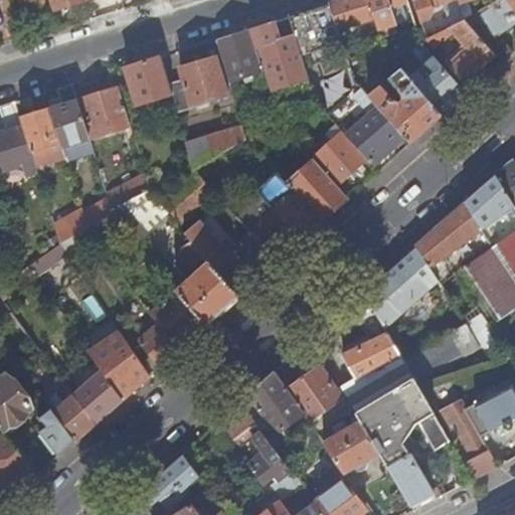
[(17,0),(22,15),(28,13),(33,25),(48,20),(41,0),(17,0)]
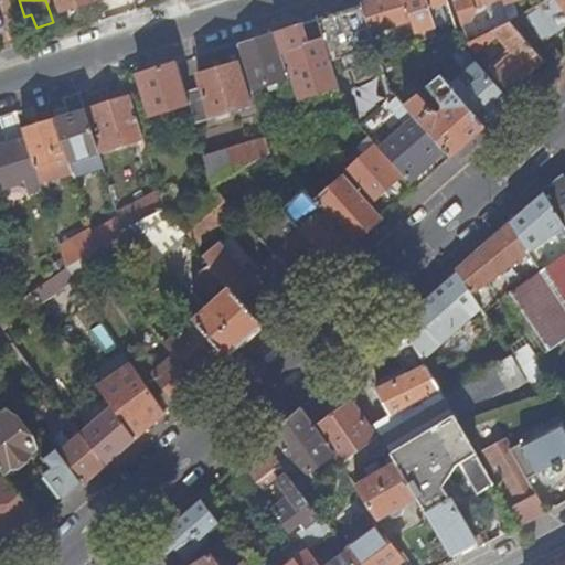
[(56,0),(62,13),(93,3),(92,0),(56,0)]
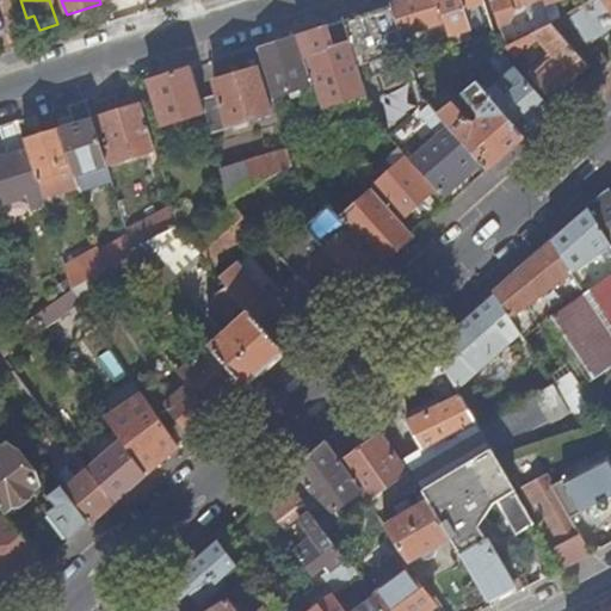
[(436,0),(405,0),(392,5),(392,7),(405,50),(413,48),(409,35),(444,25),(436,0)]
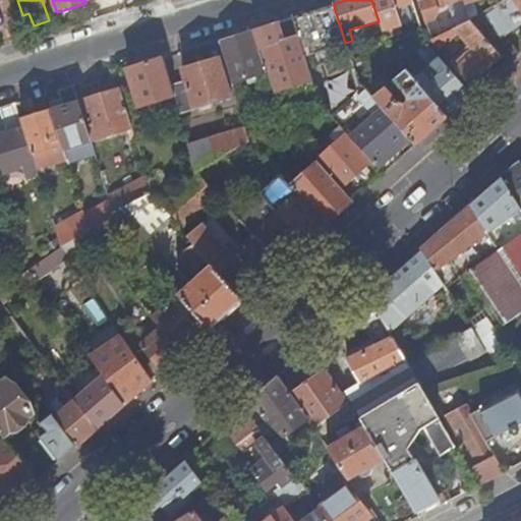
[(411,0),(371,0),(379,21),(382,32),(401,25),(399,18),(406,15),(403,6),(413,3),(411,0)]
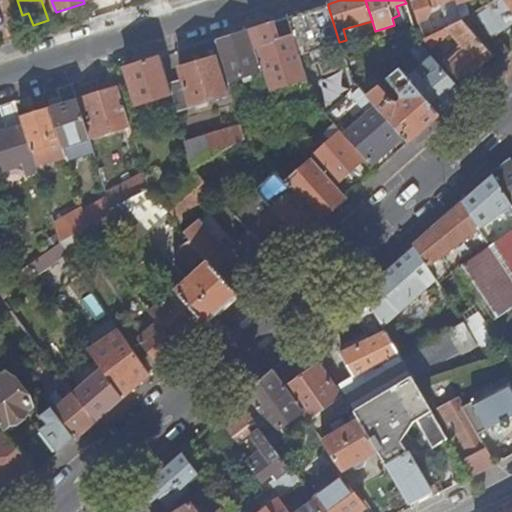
[(410,0),(417,21),(427,18),(431,10),(430,6),(448,0),(410,0)]
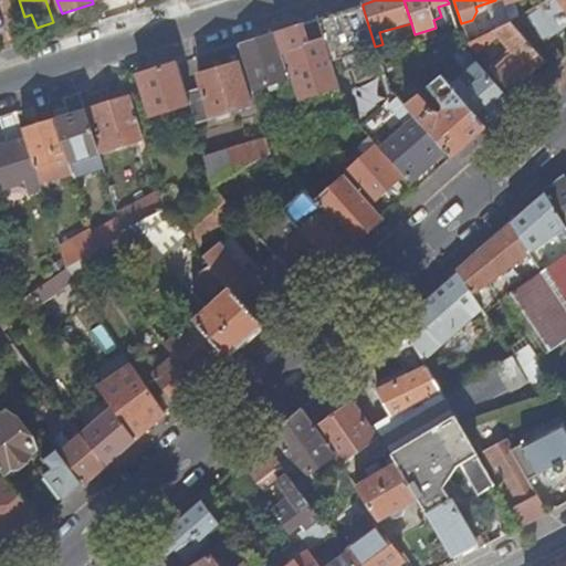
[(503,0),(511,21),(519,17),(513,2),(520,0),(503,0)]
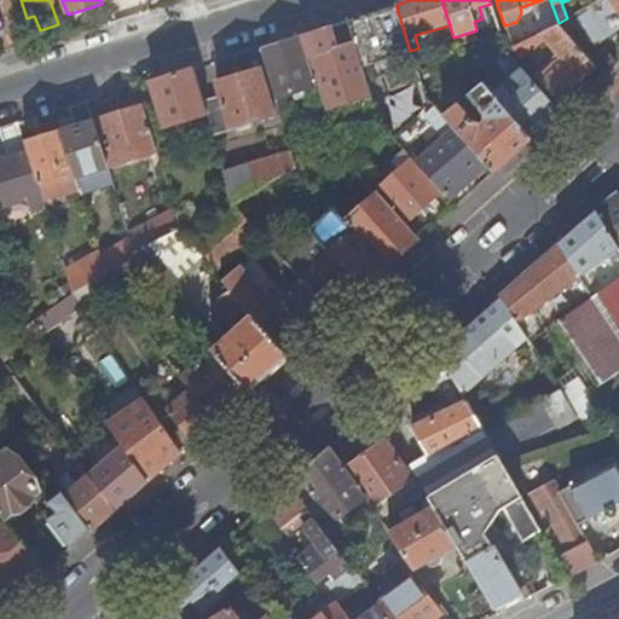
[(599,42),(618,28),(618,0),(597,0),(588,6),(567,18),(559,23),(584,53),(599,42)]
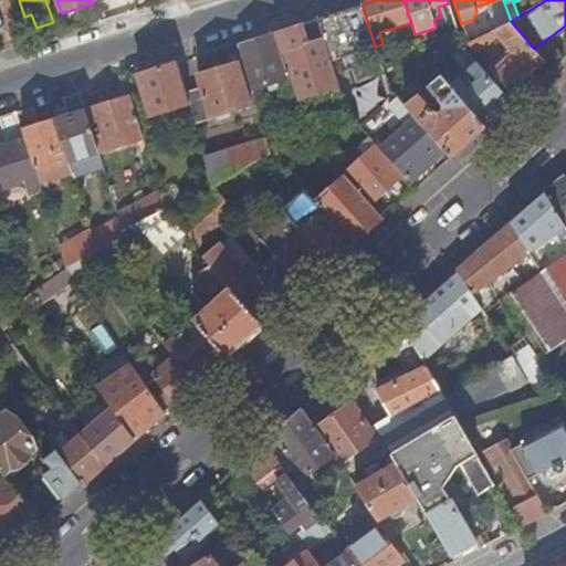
[(363,7),(318,20),(335,75),(353,70),(356,82),(384,74),(375,46),(363,7)]
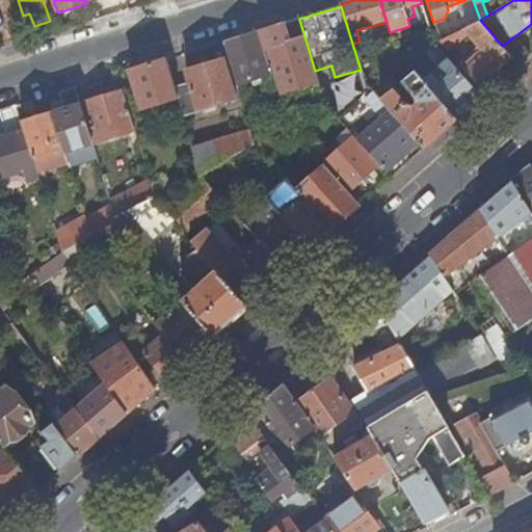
[(418,24),(415,16),(407,19),(409,26),(418,24)]
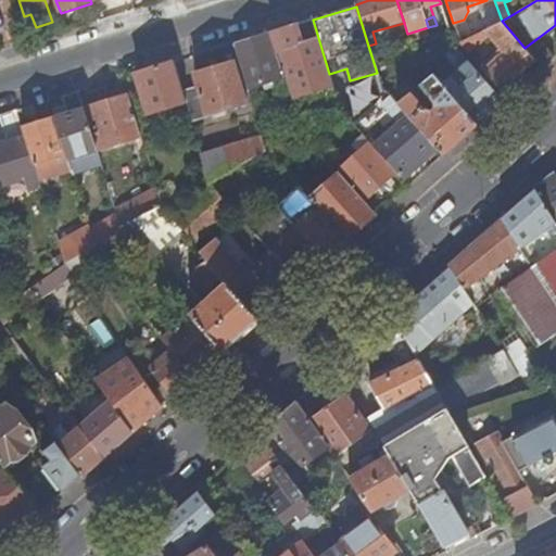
[(269,30),(270,33),(276,51),(279,50),(294,98),(333,86),(329,74),(313,20),(313,17),(269,30)]
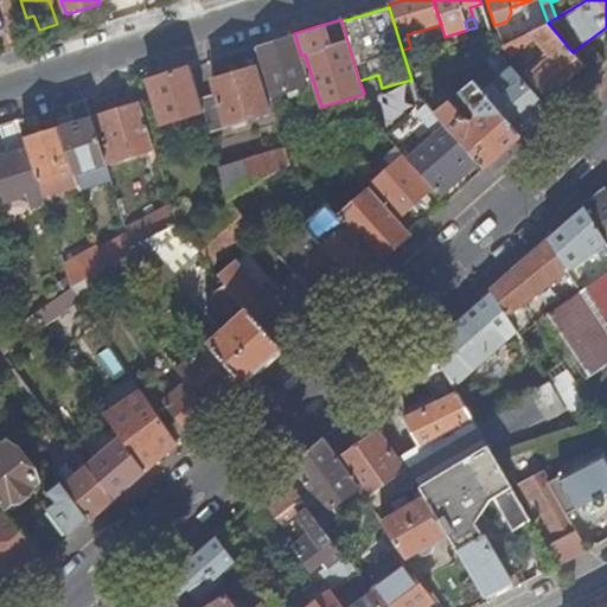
[(523,71),(547,97),(583,65),(573,52),(548,23),(509,43),(502,46),(511,57),(534,38),(545,52),(523,71)]
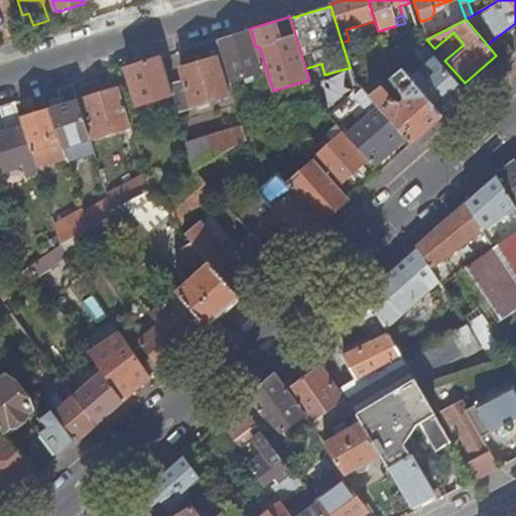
[(426,39),(432,36),(429,24),(422,27),(426,39)]
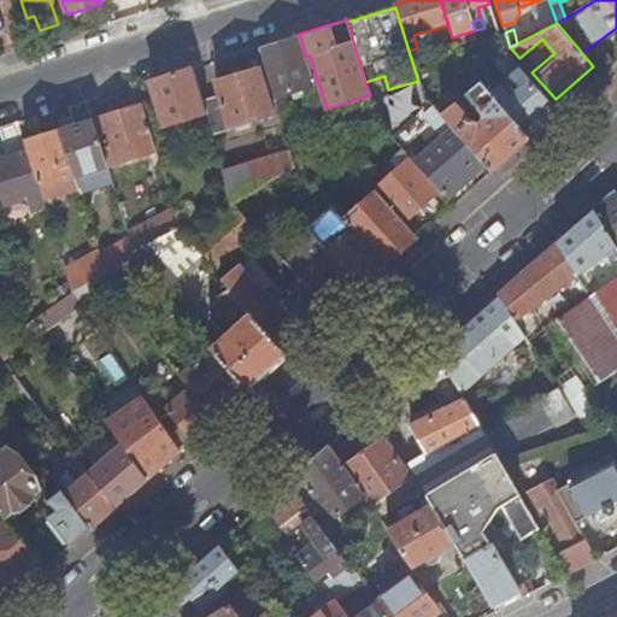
[(300,36),(260,48),(275,98),(281,97),(283,101),(303,95),(301,90),(315,86),(306,57),(300,36)]
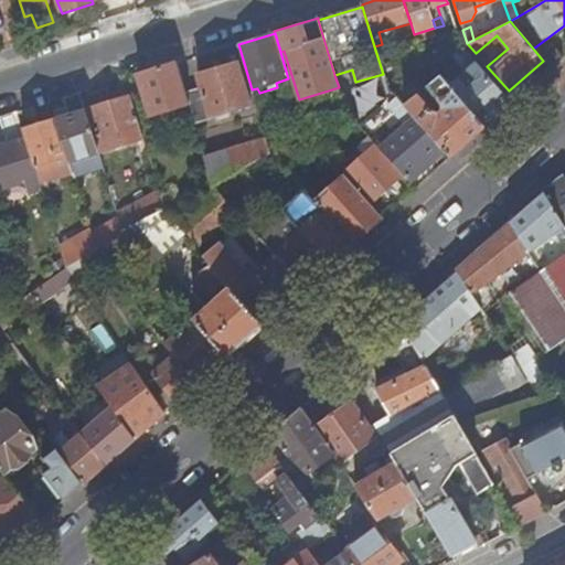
[(460,46),(459,39),(441,45),(446,55),(450,52),(460,46)]
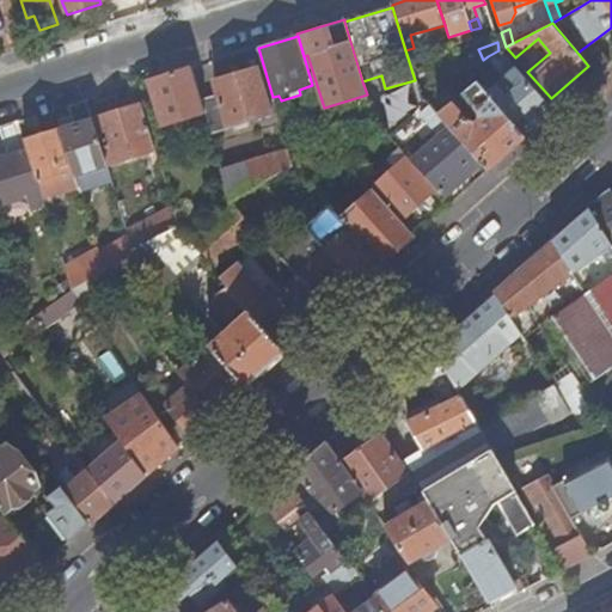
[(595,75),(609,62),(592,42),(577,53),(588,66),(595,75)]
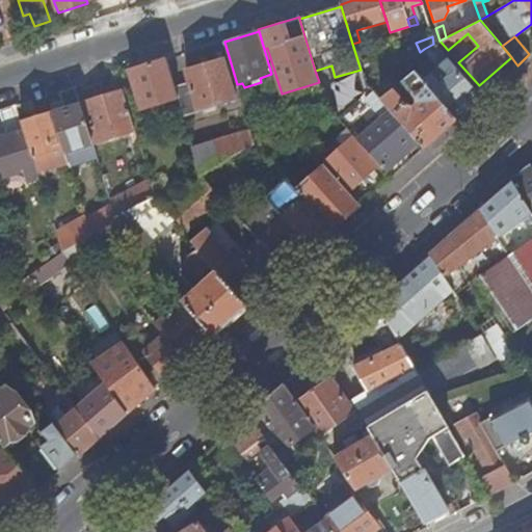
[(446,56),(433,44),(424,49),(434,63),(446,56)]
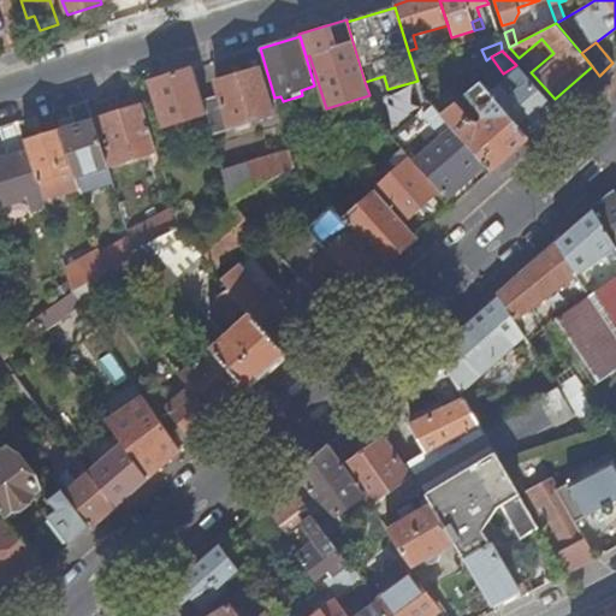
[(203,104),(194,70),(163,80),(150,83),(167,134),(176,131),(173,126),(207,116),(203,104)]
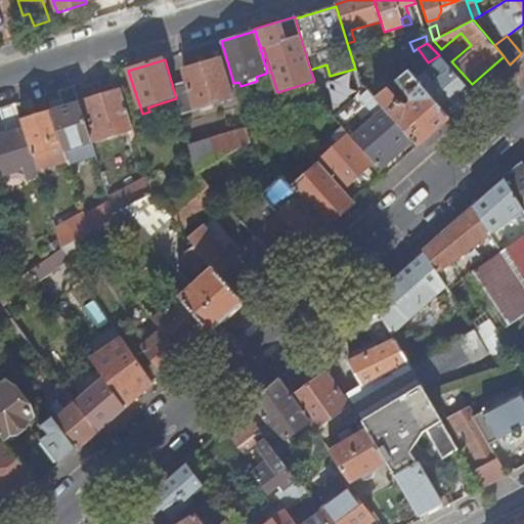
[(176,98),(181,116),(233,99),(221,60),(184,72),(187,84),(173,88),(176,98)]
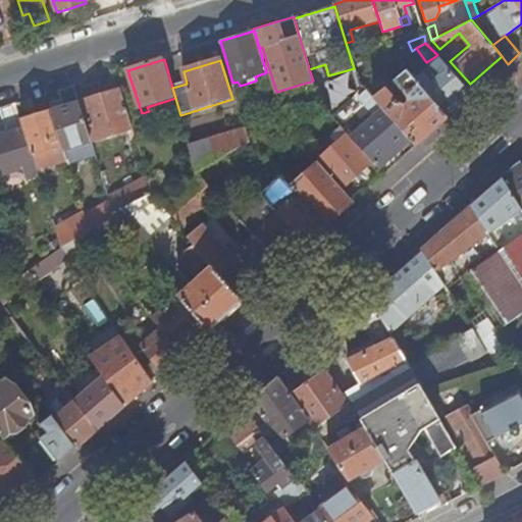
[(470,94),(441,60),(417,83),(446,114),(455,107),(470,94)]
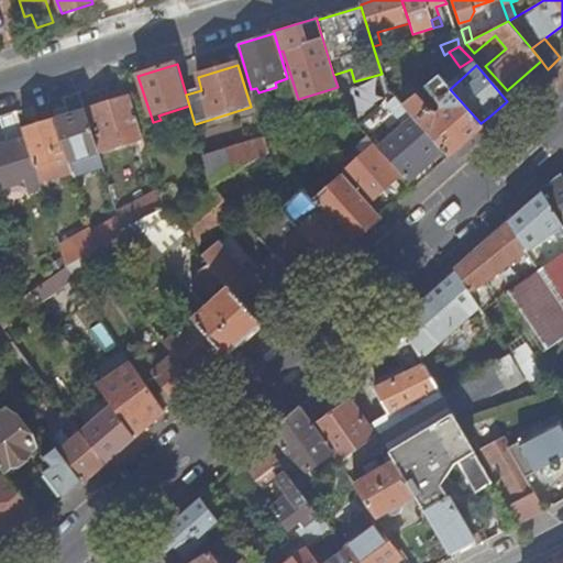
[(392,95),(394,98),(441,150),(448,158),(465,142),(484,127),(481,123),(450,89),(439,77),(424,88),(442,108),(441,109),(443,112),(438,117),(434,114),(433,116),(416,95),(407,102),(398,91),(392,95)]
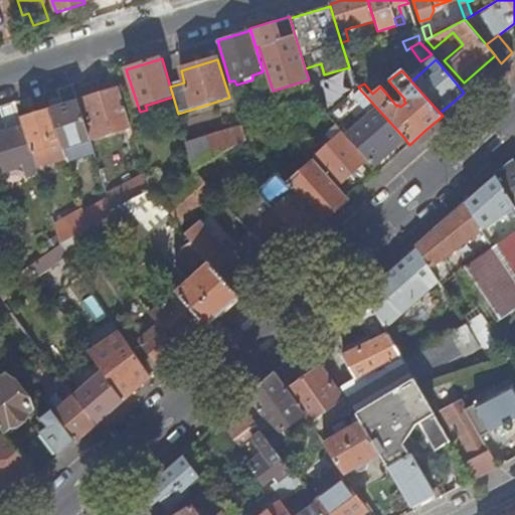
[(367,72),(353,80),(358,87),(364,83),(371,79),(367,72)]
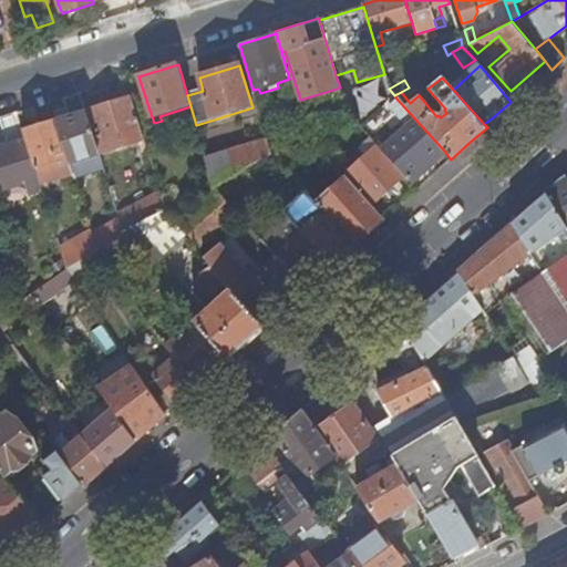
[(144,142),(132,100),(129,100),(126,92),(112,96),(115,104),(106,107),(89,112),(103,154),(144,142)]
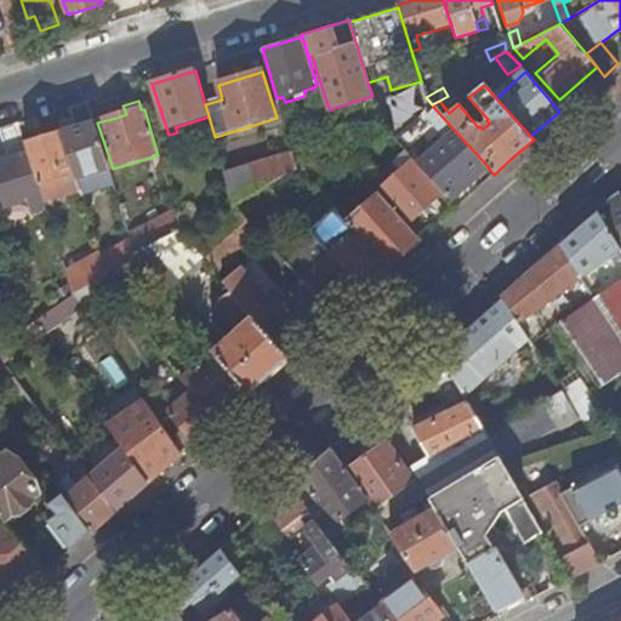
[(93,115),(90,103),(69,109),(73,121),(60,125),(62,132),(73,167),(78,180),(109,170),(96,124),(93,115)]
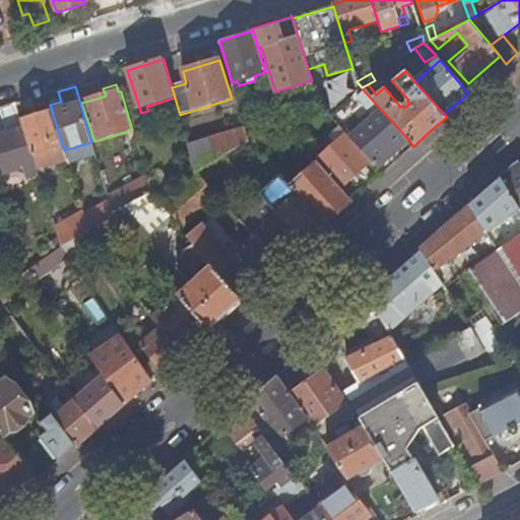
[(95,90),(78,96),(80,104),(81,103),(98,99),(95,90)]
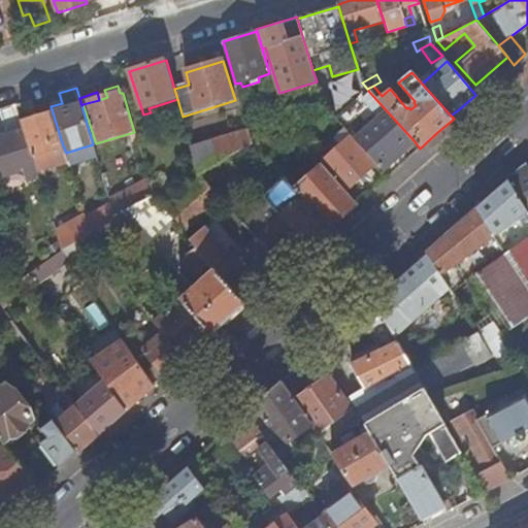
[(345,107),(334,117),(345,129),(351,135),(357,130),(361,134),(355,140),(376,164),(380,168),(395,156),(414,140),(369,92),(358,102),(356,100),(347,108),(345,107)]
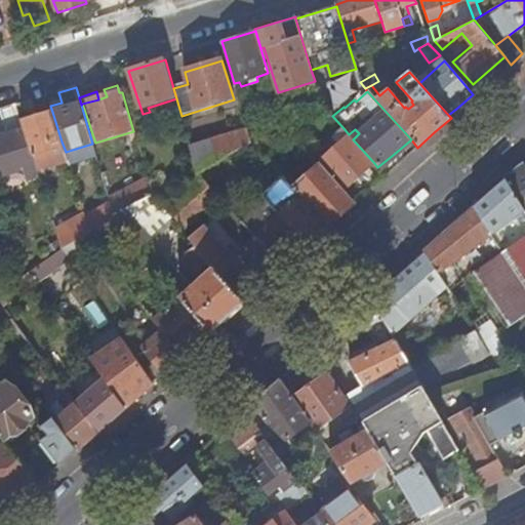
[(22,121),(16,106),(7,109),(0,111),(7,136),(0,137),(0,175),(25,168),(30,184),(40,180),(37,170),(22,121)]
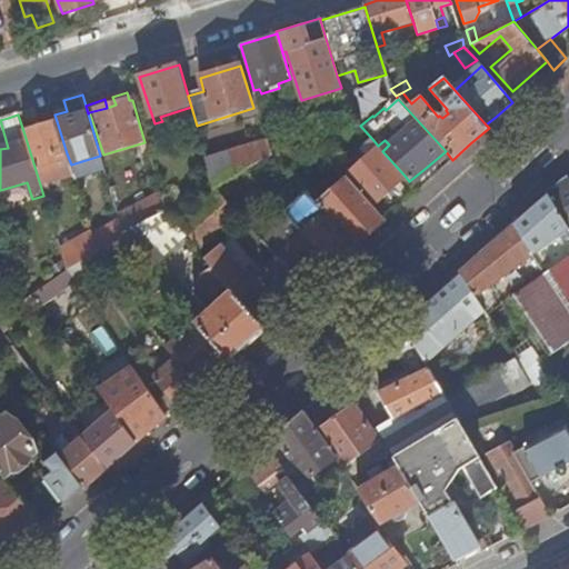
[(57,121),(23,131),(40,185),(62,179),(57,162),(58,161),(56,157),(67,153),(57,121)]
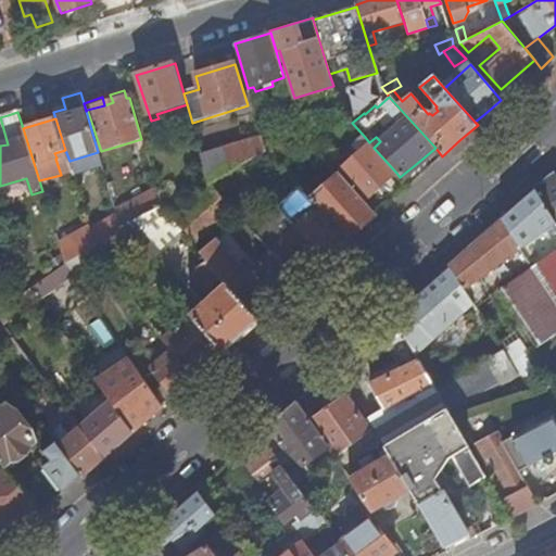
[(369,142),(364,136),(352,147),(357,153),(369,142)]
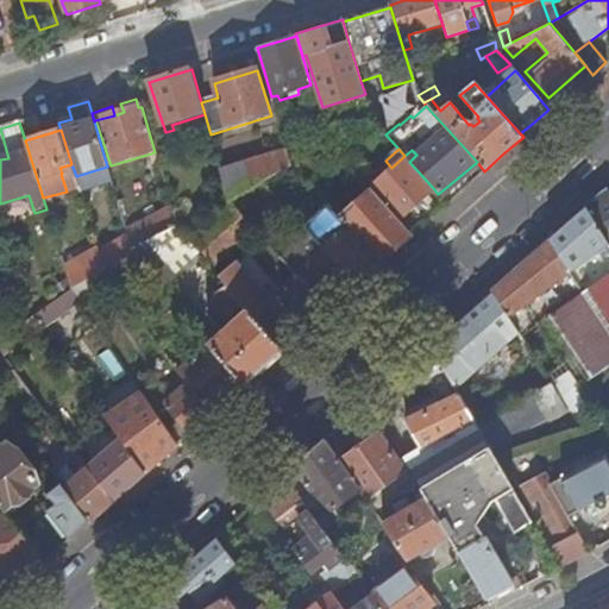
[(412,150),(405,156),(409,162),(416,155),(412,150)]
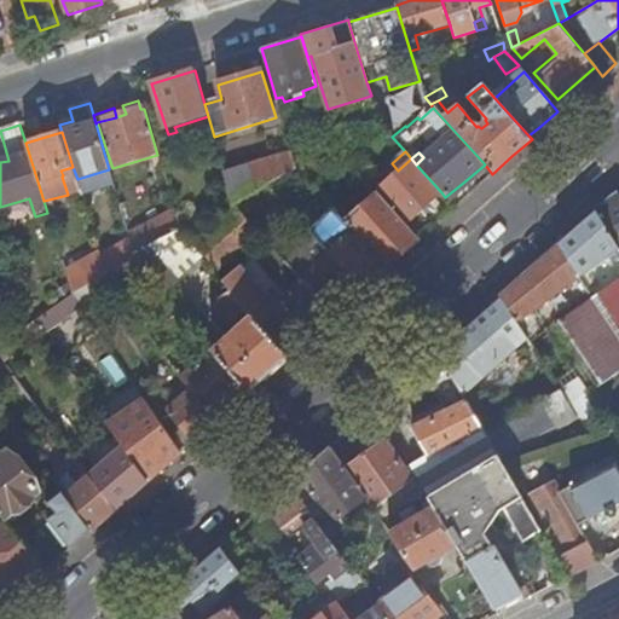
[(233,204),(266,186),(298,168),(293,154),(225,173),(233,204)]
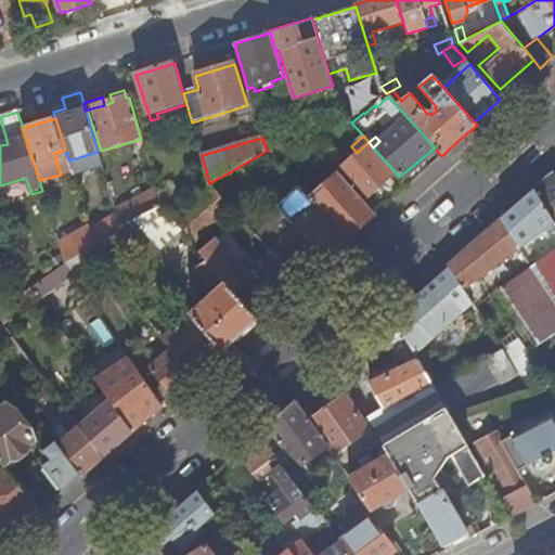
[(369,142),(357,153),(337,170),(364,201),(378,188),(396,172),(373,147),(369,142)]
